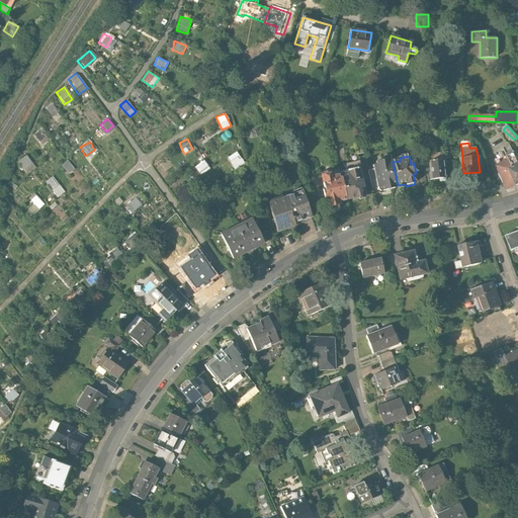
[(69,174),(76,168),(68,159),(62,165),(69,174)]
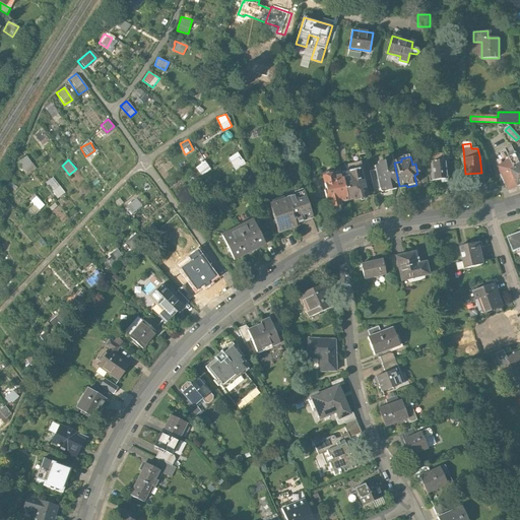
[(414,161),(415,164),(417,174),(425,172),(421,160),(414,161)]
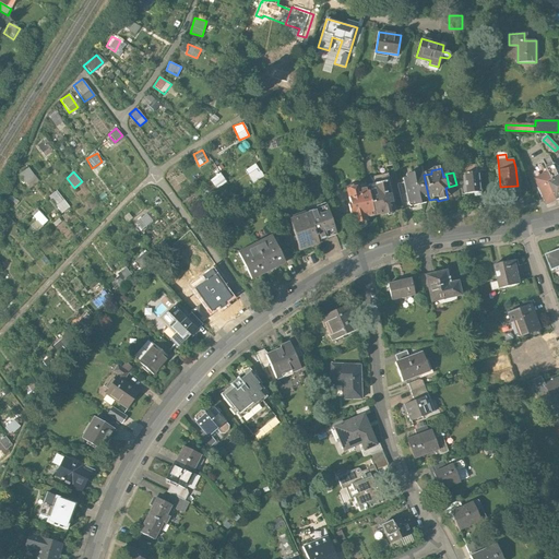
[(406,179),(402,180),(403,183),(407,203),(407,205),(412,204),(412,207),(425,204),(424,201),(429,200),(424,175),(418,176),(417,174),(405,176),(406,179)]
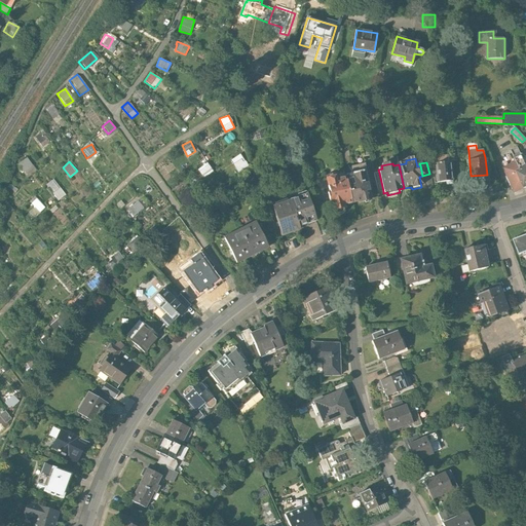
[(434,164),(436,183),(452,181),(450,163),(434,164)]
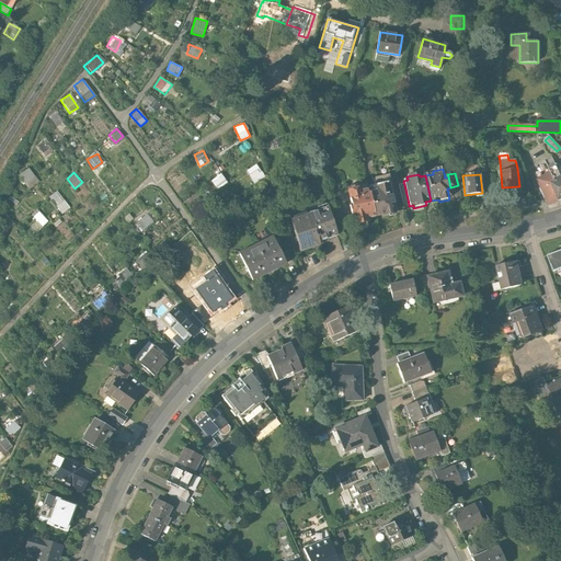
[(537,181),(549,206),(559,202),(551,184),(556,183),(551,174),(537,181)]
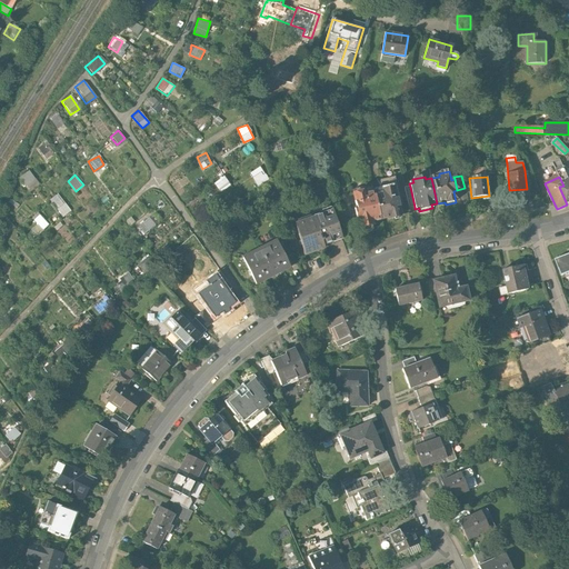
[(559,187),(567,205),(568,203),(568,182),(563,186),(559,187)]
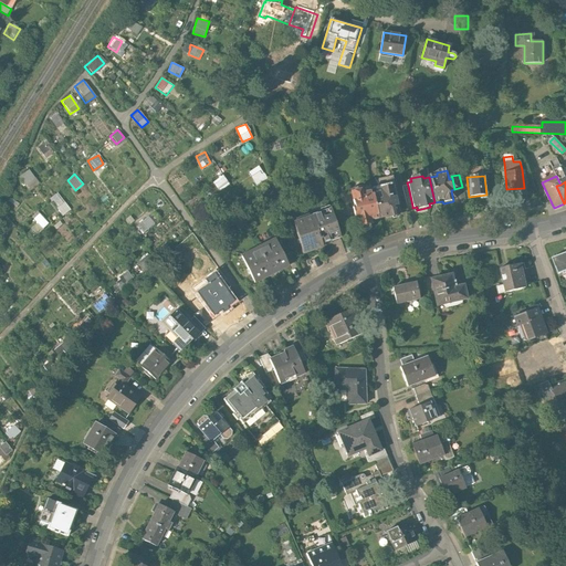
[(406,208),(412,206),(408,186),(401,188),(406,208)]
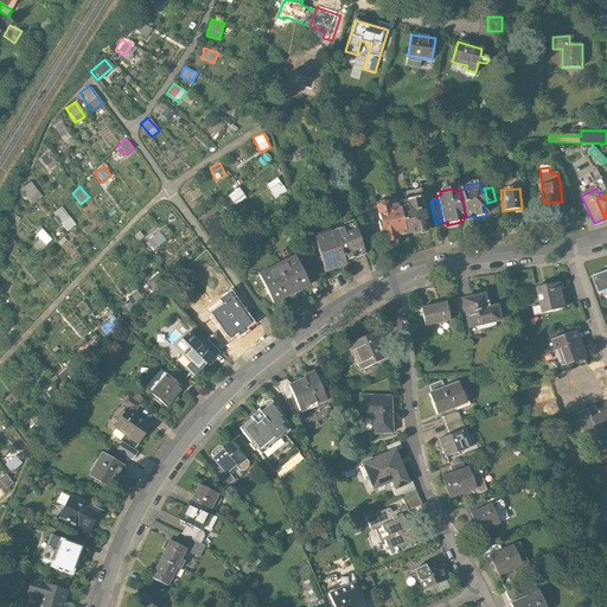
[(422,200),(401,206),(407,235),(416,232),(416,235),(429,231),(422,200)]
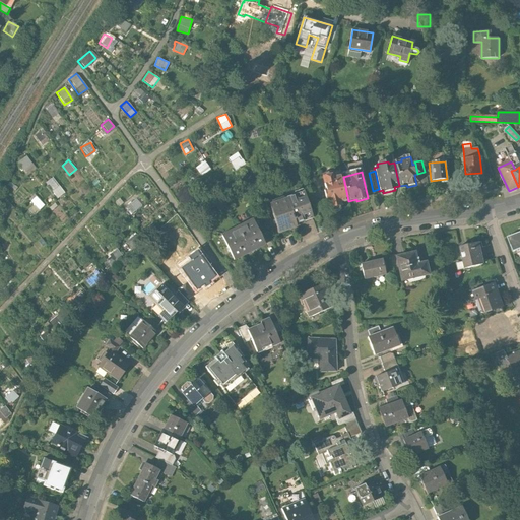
[(334,174),(323,177),(326,189),(324,190),(327,203),(329,202),(331,208),(341,206),(341,202),(348,201),(343,177),(335,178),(334,174)]
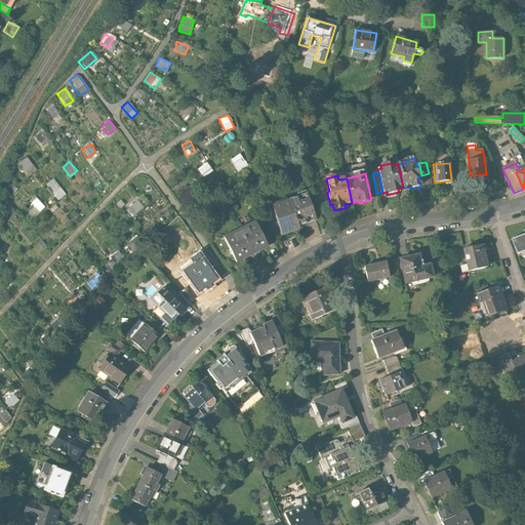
[(45,184),(57,200),(66,194),(52,178),(45,184)]
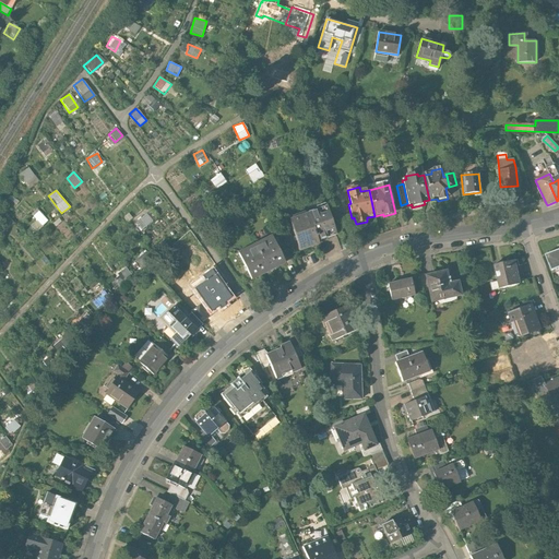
[(141,232),(157,216),(147,206),(131,221),(141,232)]
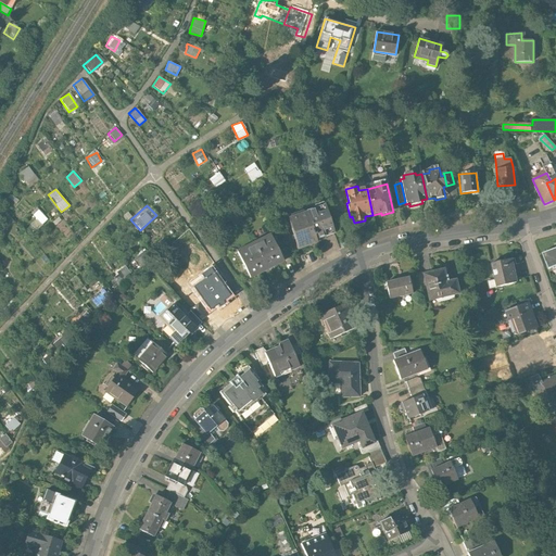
[(325,206),(306,213),(315,240),(335,234),(325,206)]
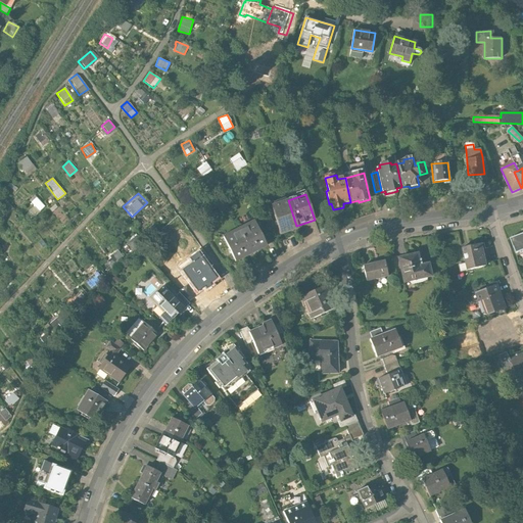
[(35,206),(29,210),(33,217),(45,206),(37,196),(31,201),(35,206)]
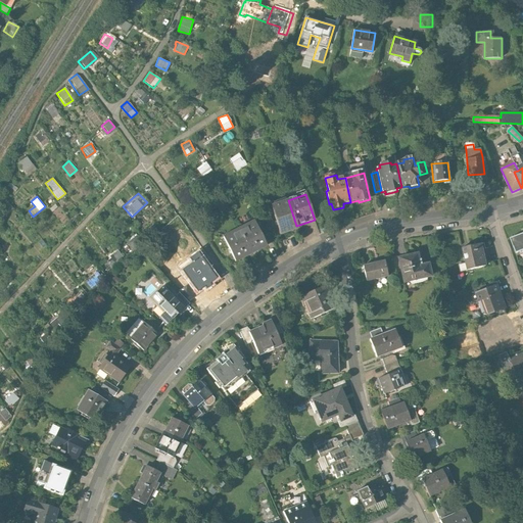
[(0,208),(5,215),(13,207),(6,199),(0,204),(0,208)]
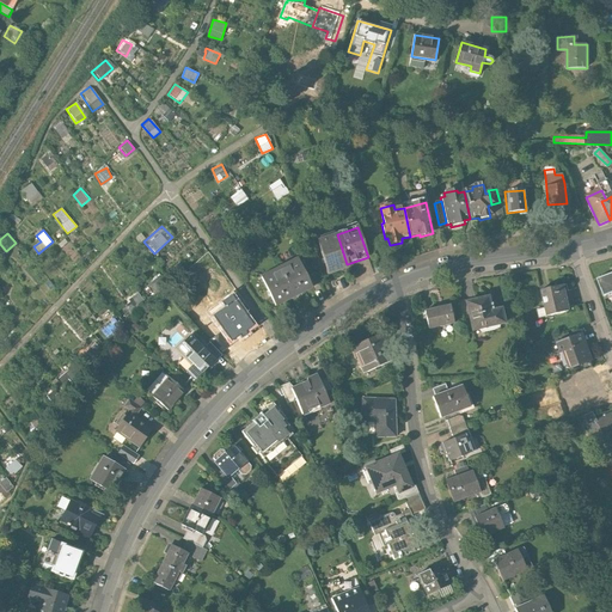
[(337,234),(316,242),(328,275),(349,268),(347,264),(337,234)]
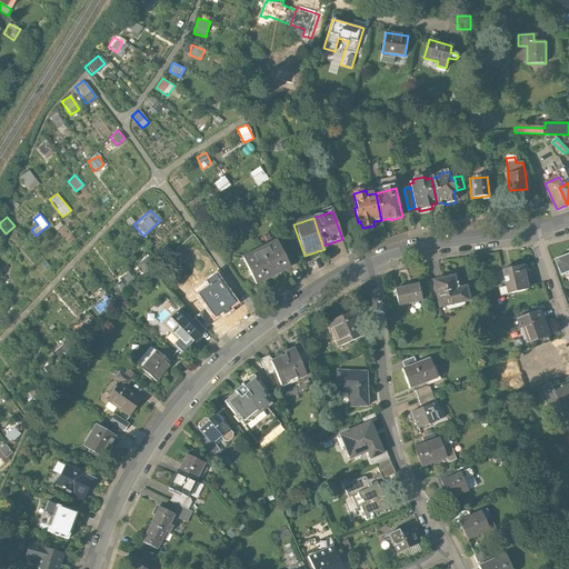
[(277,241),(260,250),(273,277),(290,268),(277,241)]
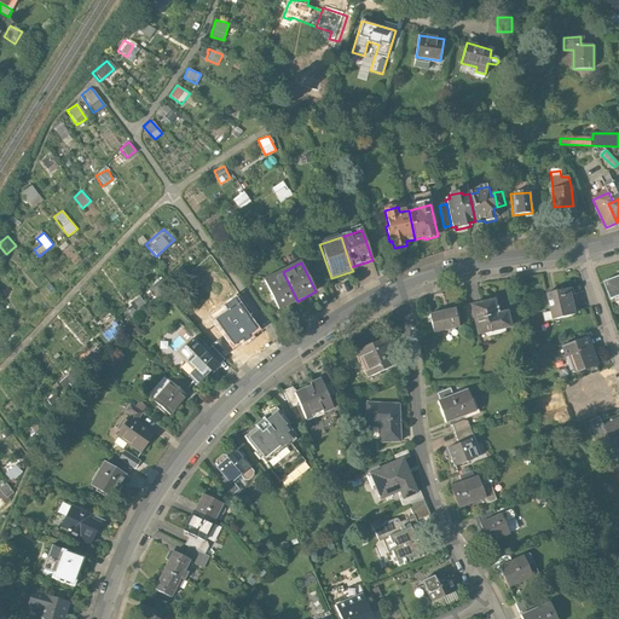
[(279,310),(298,301),(283,272),(264,282),(279,310)]
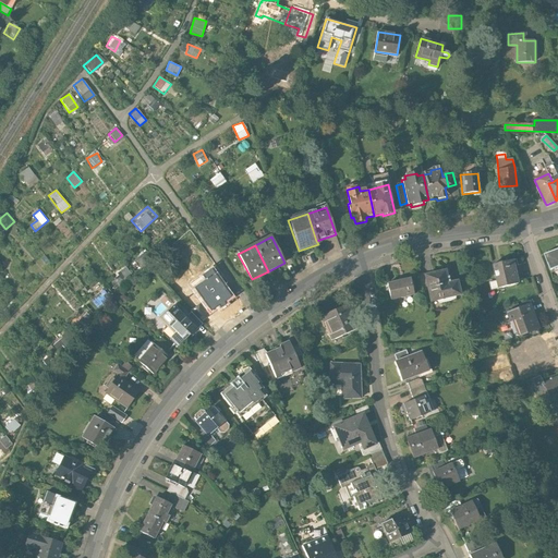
[(557,251),(544,256),(549,271),(557,268),(557,251)]
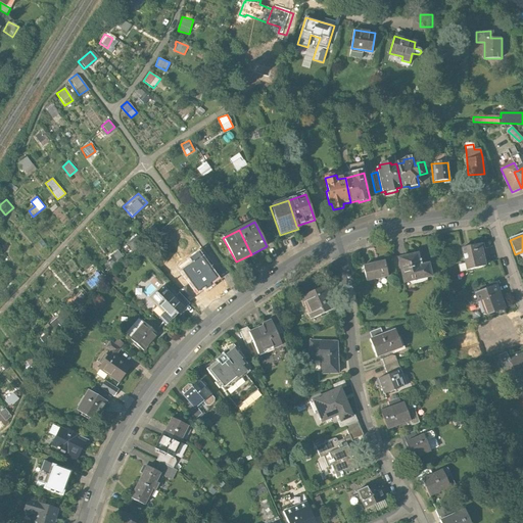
[(481,244),(462,249),(466,265),(460,266),(461,272),(486,267),(481,244)]
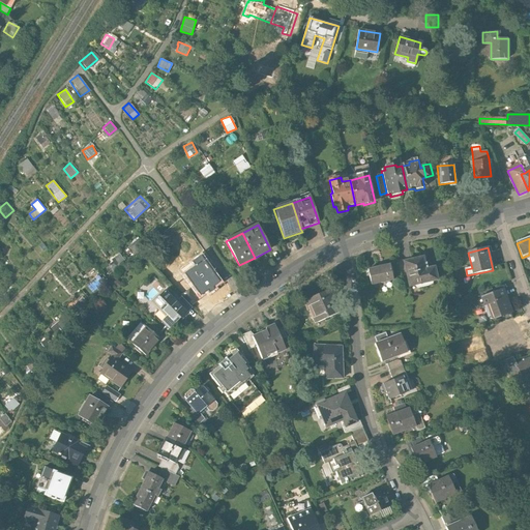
[(422,258),(403,262),(406,276),(409,287),(437,281),(434,267),(424,269),(422,258)]
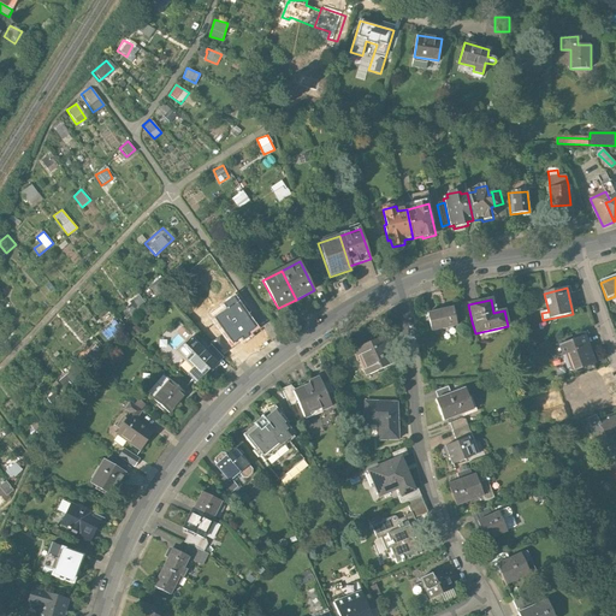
[(466,323),(472,321),(468,304),(462,306),(466,323)]
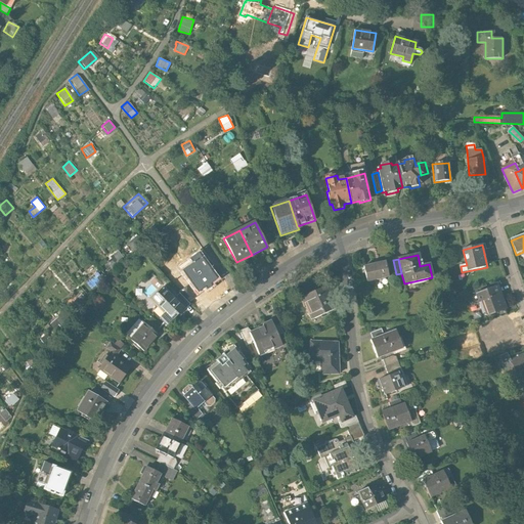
[(206,266),(202,261),(191,268),(192,269),(183,275),(198,296),(215,282),(204,268),(206,266)]
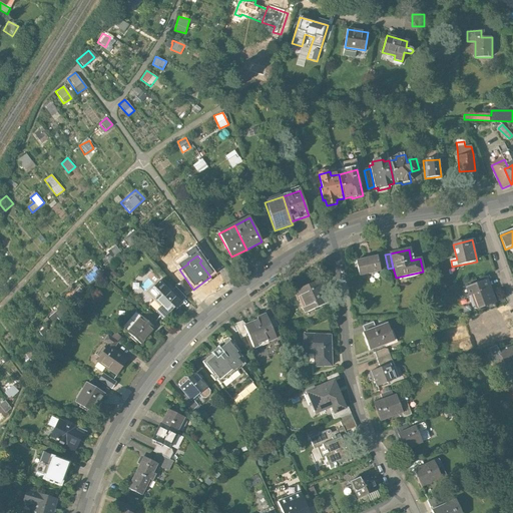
[(380,272),(377,257),(355,262),(359,277),(380,272)]
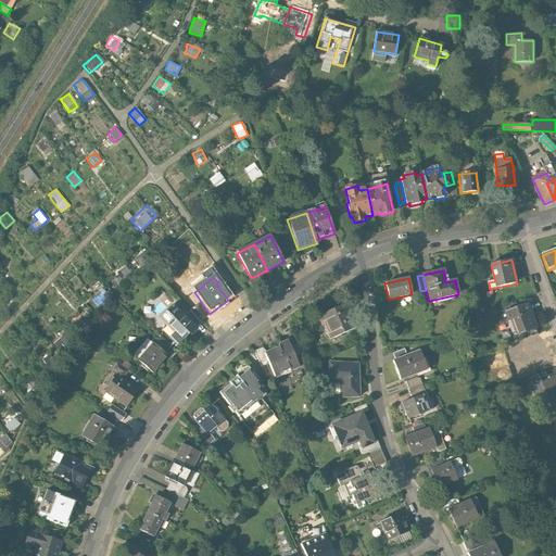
[(97,305),(106,298),(101,291),(91,299),(97,305)]
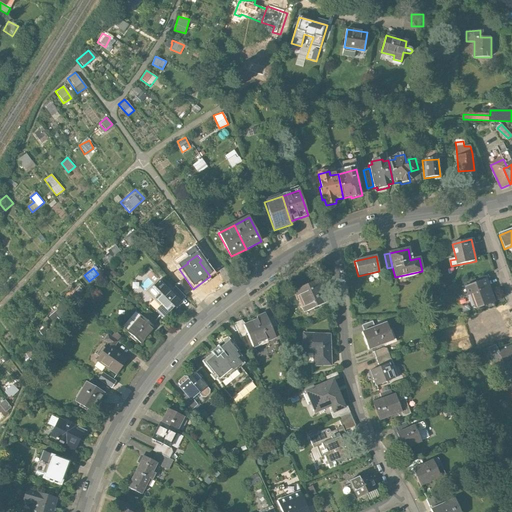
[(486,279),(465,287),(468,295),(472,293),(477,307),(494,301),(486,279)]
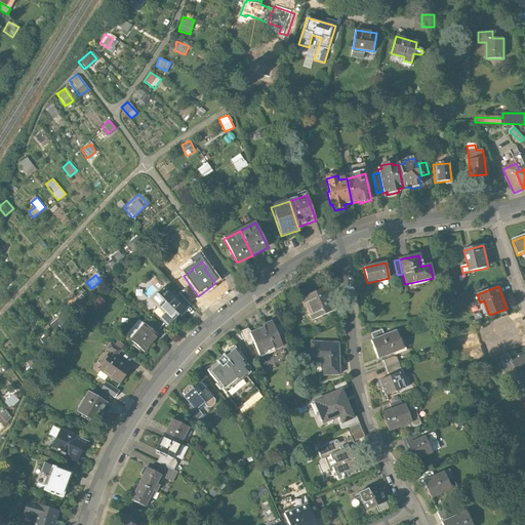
[(325,288),(299,299),(304,308),(309,306),(314,320),(335,311),(325,288)]
